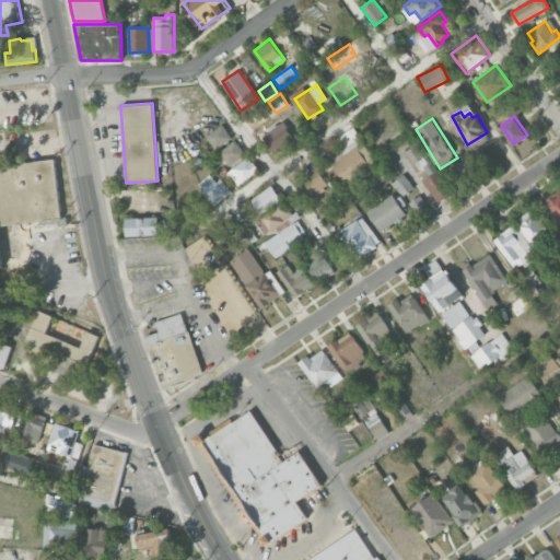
[(273,154),(259,135),(281,119),(295,139),(273,154)]
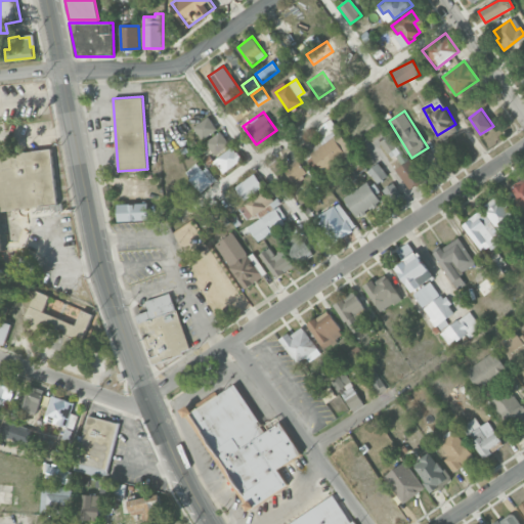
[(202,139),(193,126),(209,116),(217,129),(202,139)]
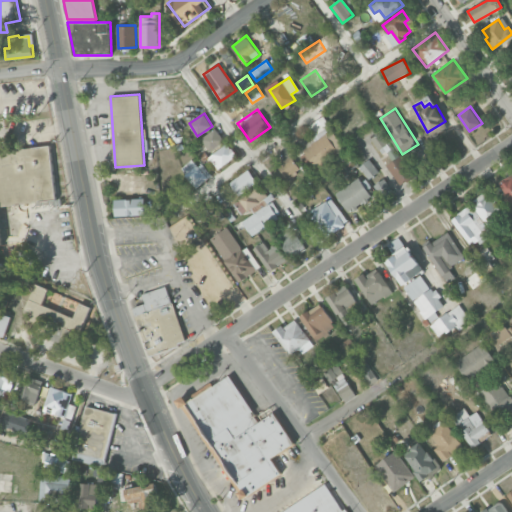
[(210,151),(201,139),(215,127),(225,140),(210,151)]
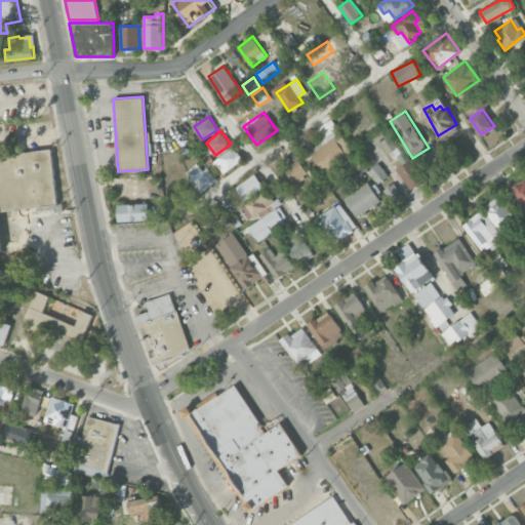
[(324,171),(311,154),(339,133),(353,151),(324,171)]
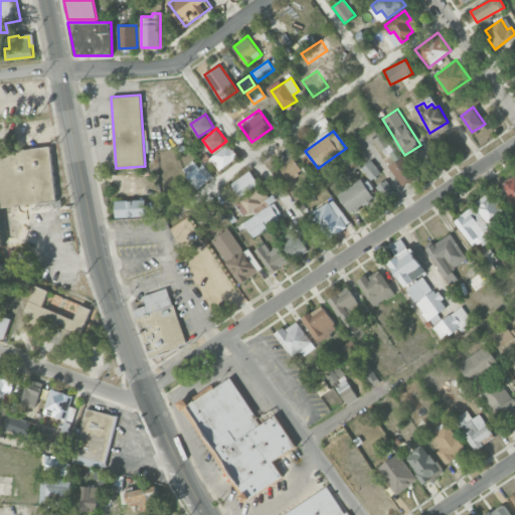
[(219,170),(209,158),(227,143),(232,149),(233,148),(238,154),(219,170)]
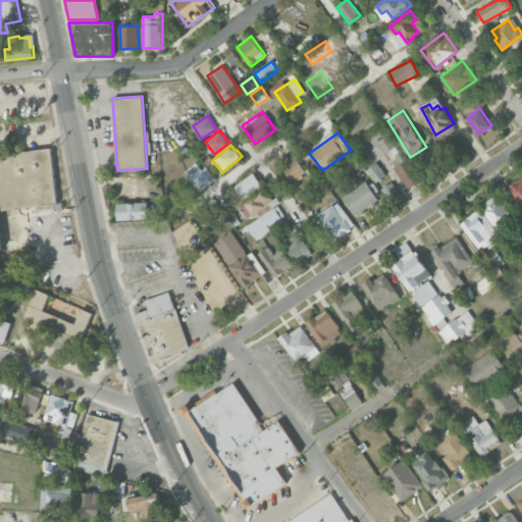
[(0,250),(0,153),(50,148),(57,203),(0,209),(0,235),(2,251),(0,250)]
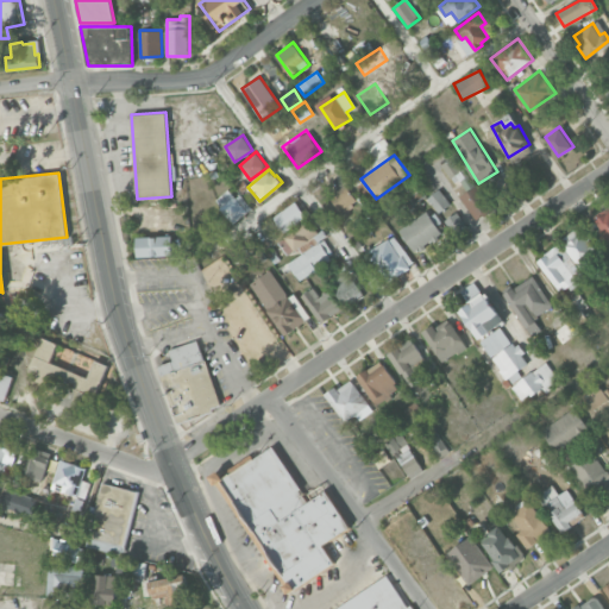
[(341,214),(328,196),(346,183),(359,202),(341,214)]
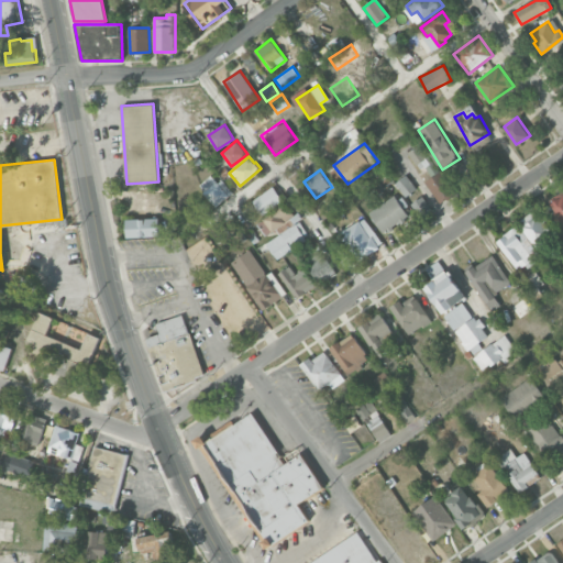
[(426,180),(440,170),(455,192),(441,202),(426,180)]
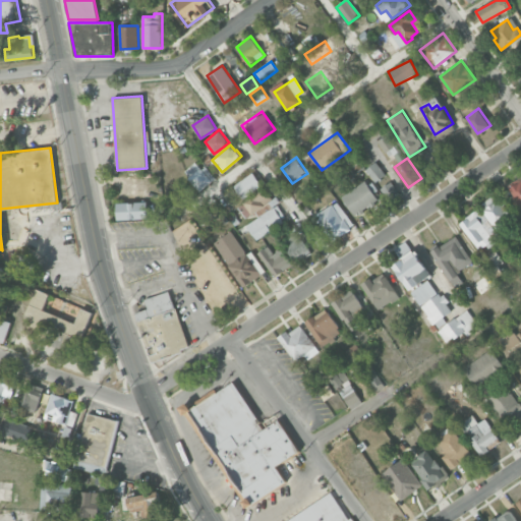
[(365,170),(374,183),(386,175),(375,162),(365,170)]
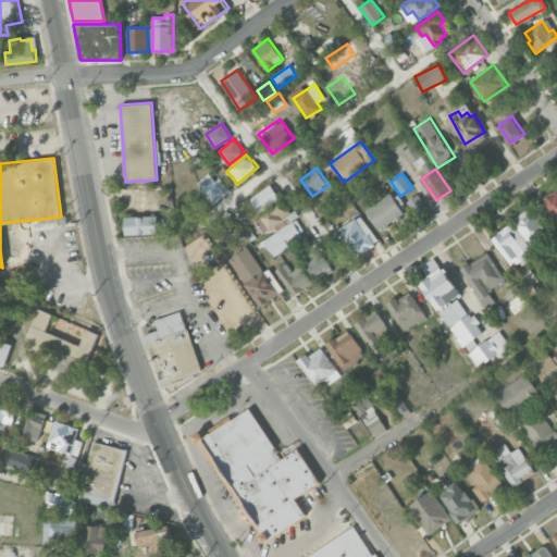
[(200,189),(213,177),(226,192),(214,203),(200,189)]
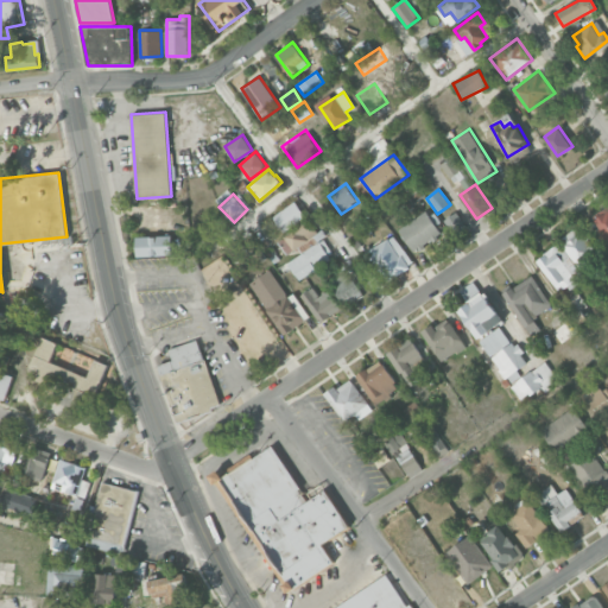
[(272,216),(295,201),(305,217),(283,232),(272,216)]
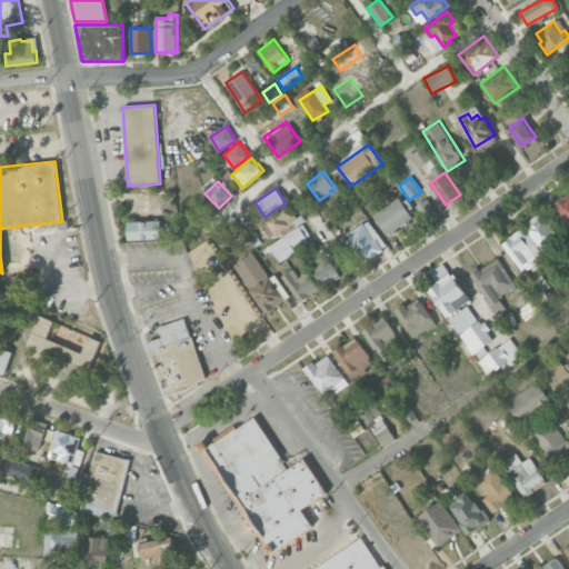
[(568,226),(556,205),(568,196),(568,226)]
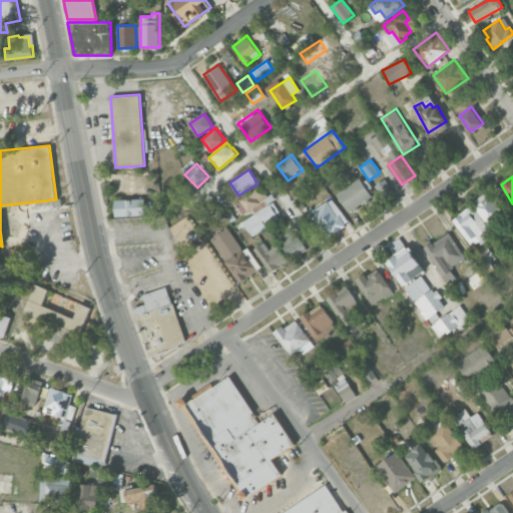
[(336,193),(359,177),(372,195),(349,211),(336,193)]
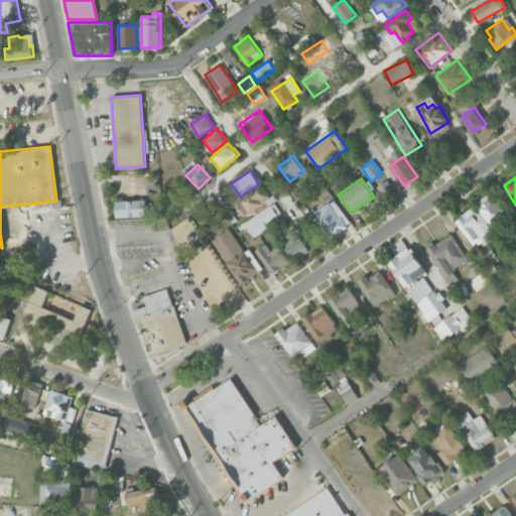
[(395,195),(388,180),(377,186),(384,201),(395,195)]
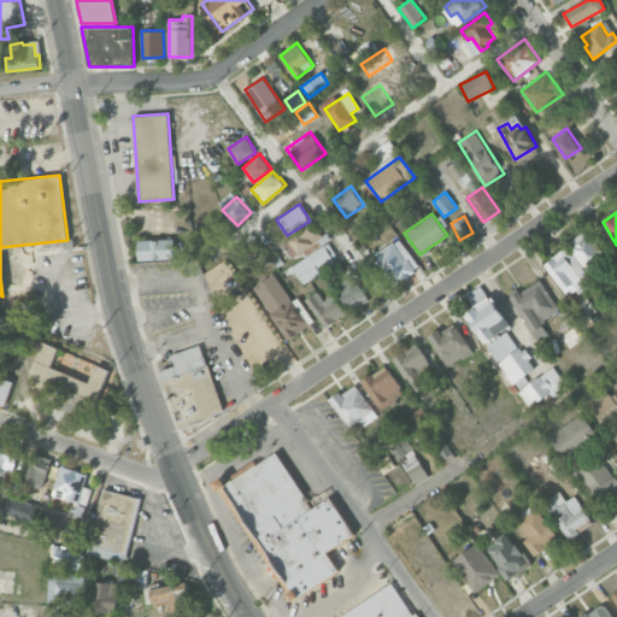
[(298,253),(288,239),(312,221),(323,235),(298,253)]
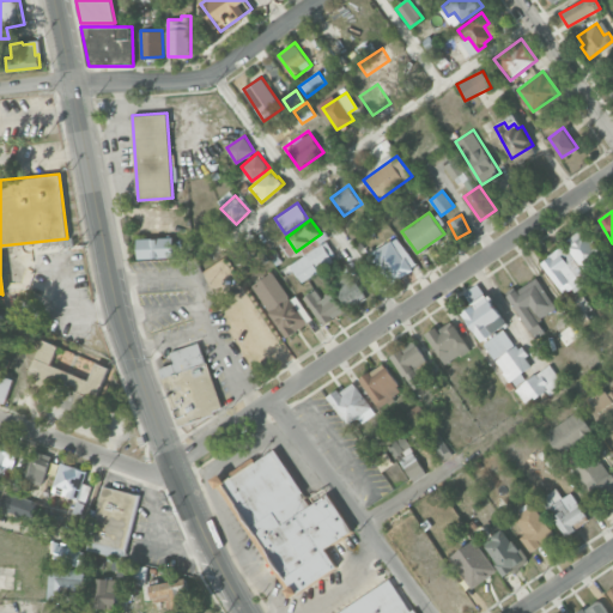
[(564,241),(586,226),(595,240),(593,241),(602,254),(593,261),(594,263),(584,269),(564,241)]
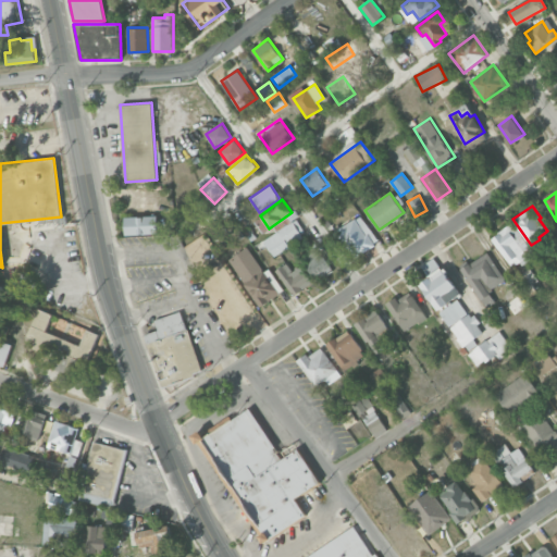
[(298,215),(294,211),(274,227),(277,232),(298,215)]
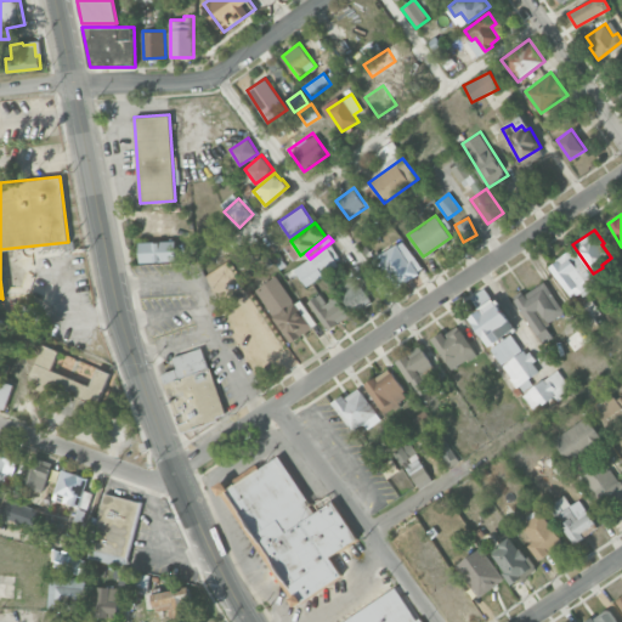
[(141,261),(140,242),(176,239),(177,260),(141,261)]
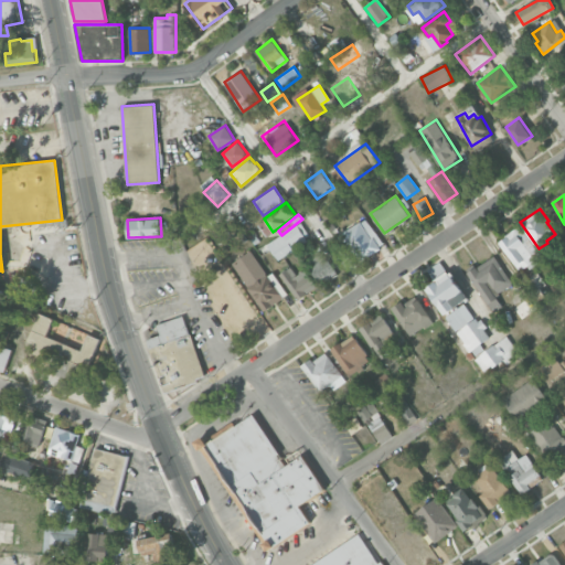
[(360,221),(371,238),(374,236),(381,248),(361,262),(349,243),(344,246),(338,236),(360,221)]
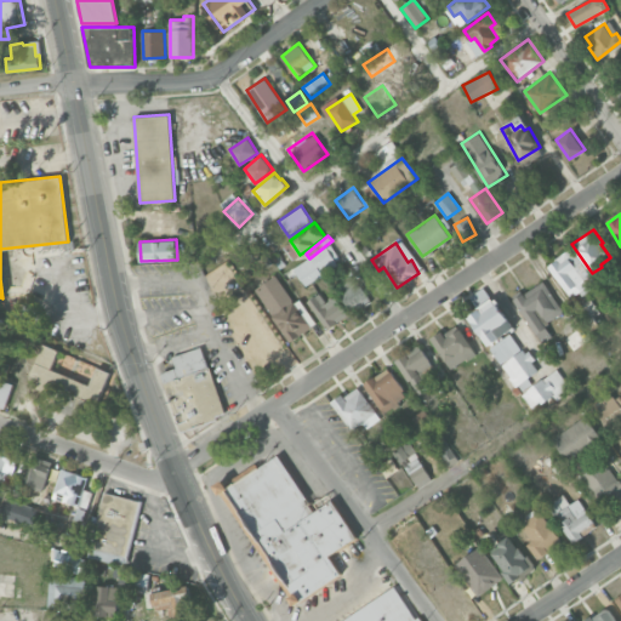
[(305,286),(294,267),(325,246),(337,266),(305,286)]
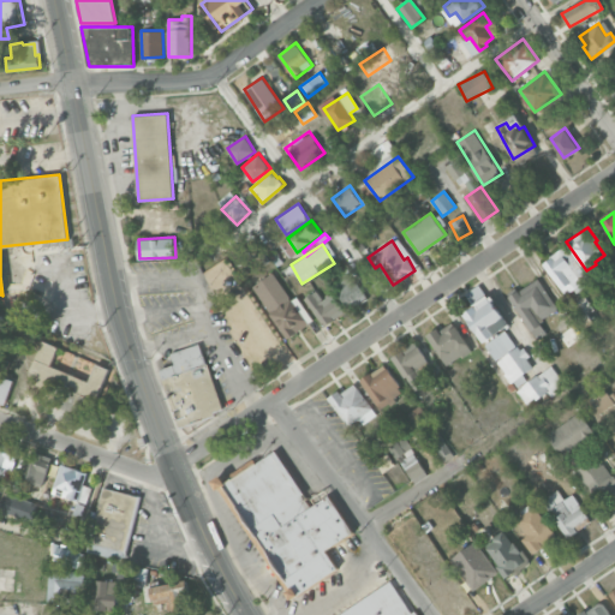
[(542,263),(550,257),(549,256),(565,244),(591,280),(577,291),(574,288),(566,294),(542,263)]
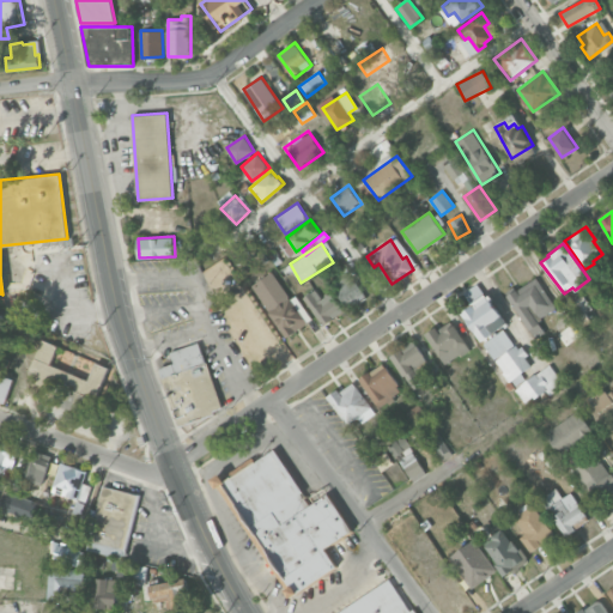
[(333,284),(338,281),(337,279),(343,275),(341,274),(350,269),(366,295),(347,307),(333,284)]
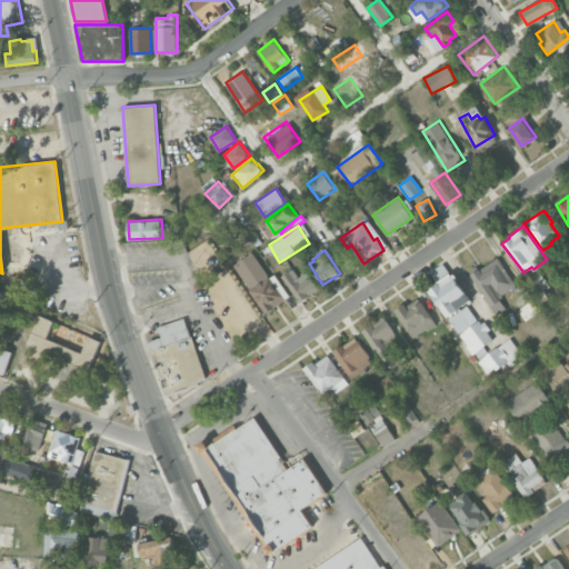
[(233,265),(252,251),(286,299),(267,312),(233,265)]
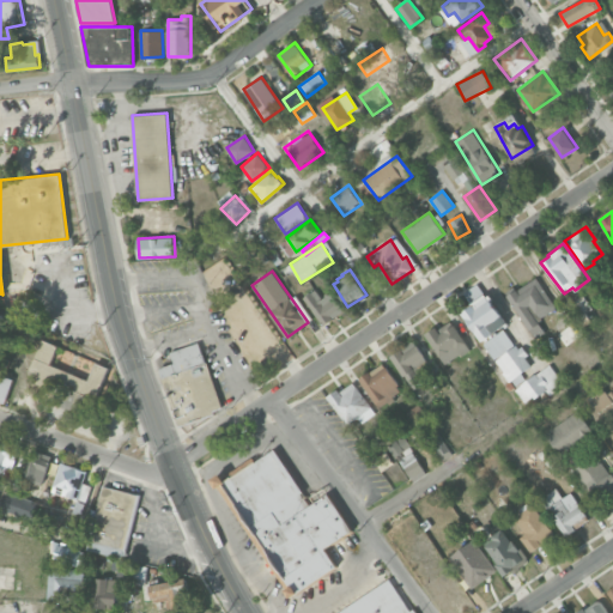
[(507,295),(516,289),(520,292),(534,283),(546,301),(550,297),(556,305),(536,319),(545,332),(536,338),(507,295)]
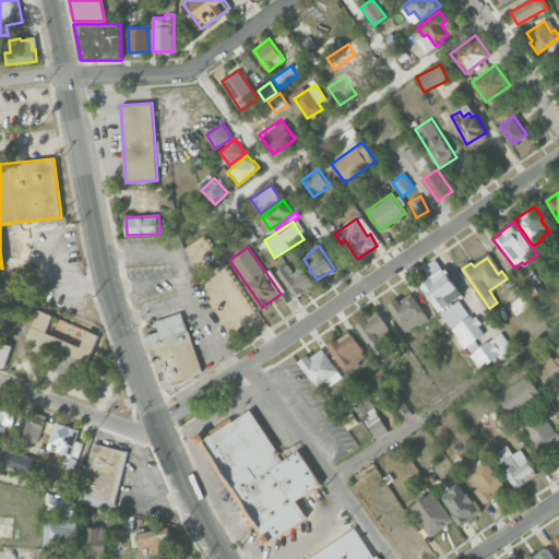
[(276,271),(287,263),(294,272),(301,266),(313,283),(295,297),(276,271)]
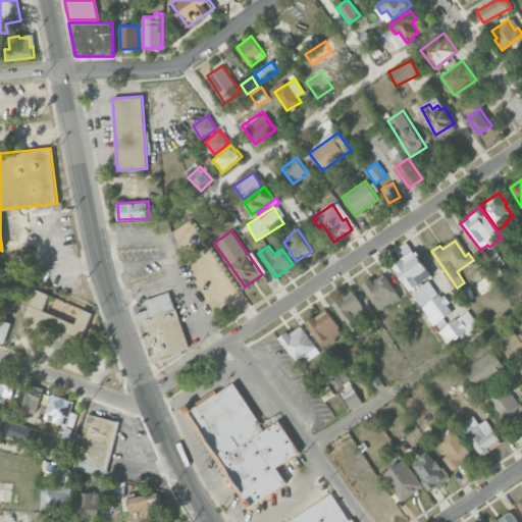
[(394,265),(404,258),(406,262),(418,254),(432,275),(411,290),(394,265)]
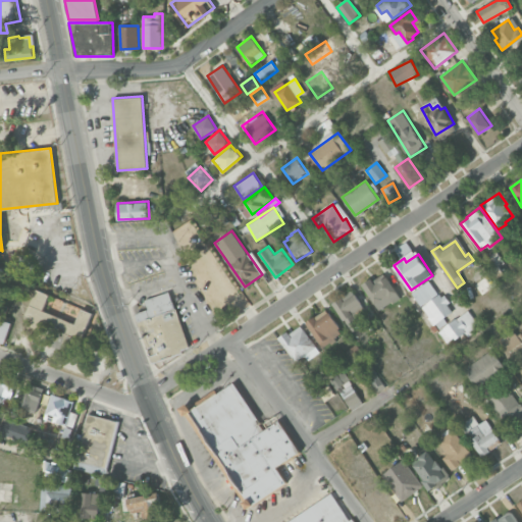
[(204,293),(206,292),(199,281),(215,270),(221,280),(223,278),(237,297),(227,303),(228,305),(217,312),(204,293)]
